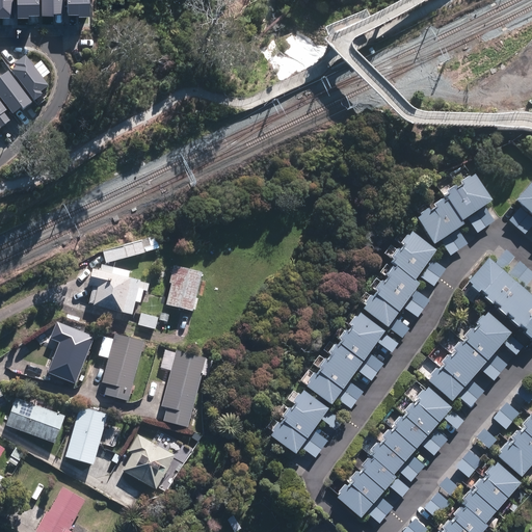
[(0,0),(0,18),(14,18),(12,0),(0,0)]
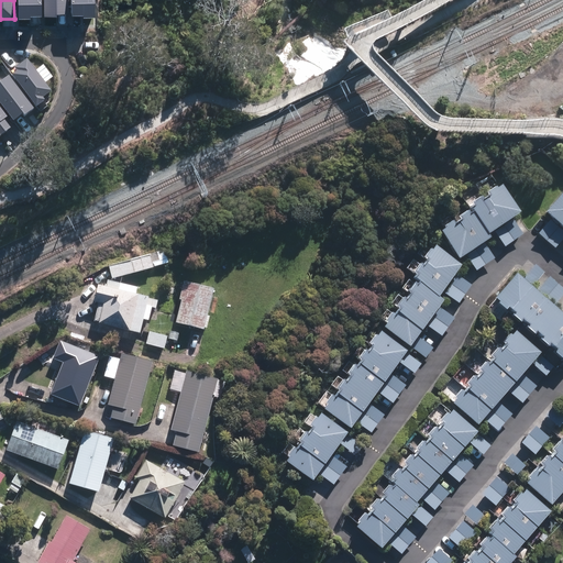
[(18,0),(19,20),(31,20),(31,18),(42,17),(41,0),(18,0)]
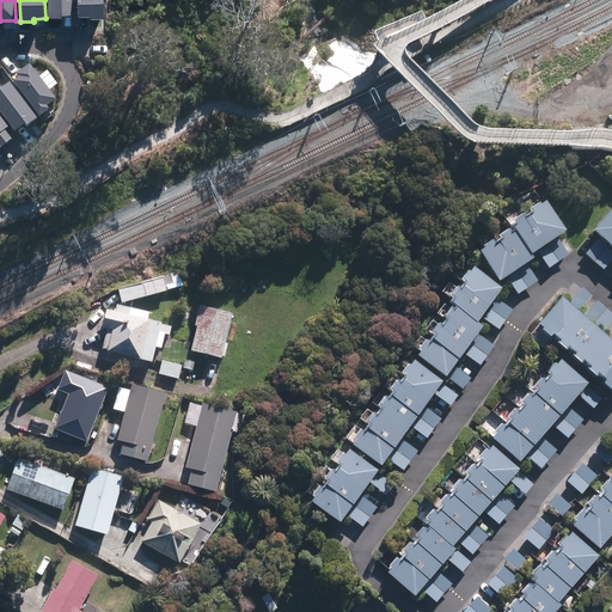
[(48,0),(48,19),(61,19),(61,16),(74,16),(73,0),(48,0)]
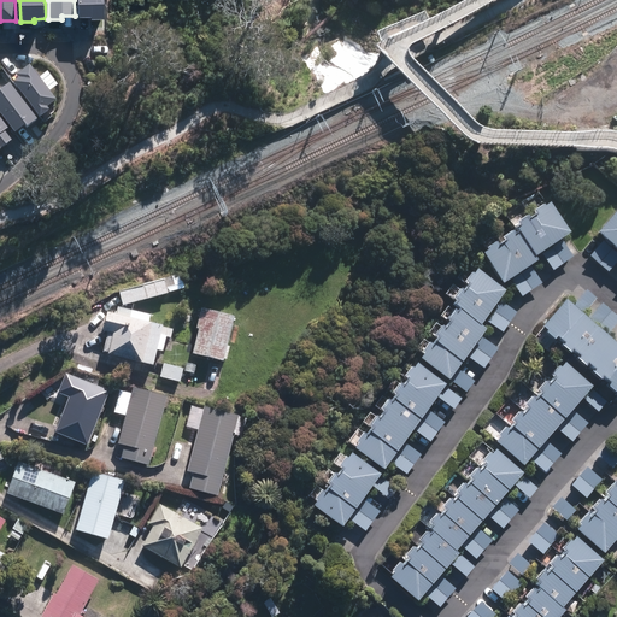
[(77,0),(78,18),(92,18),(92,21),(105,19),(104,0),(77,0)]
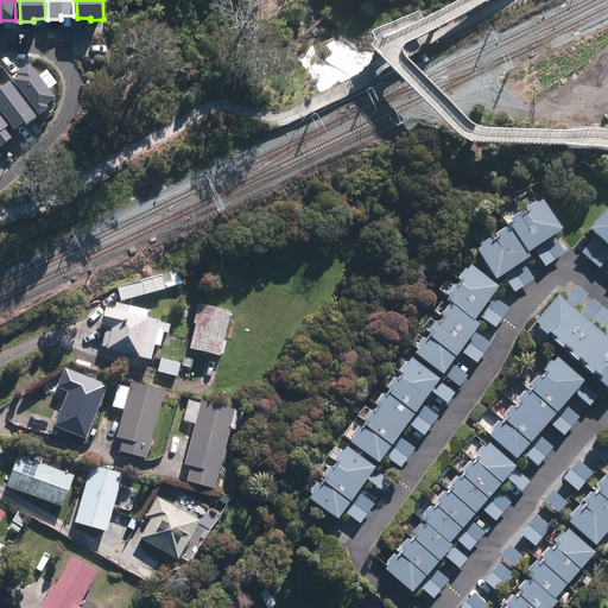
[(29,63),(0,84),(0,147),(59,102),(29,63)]
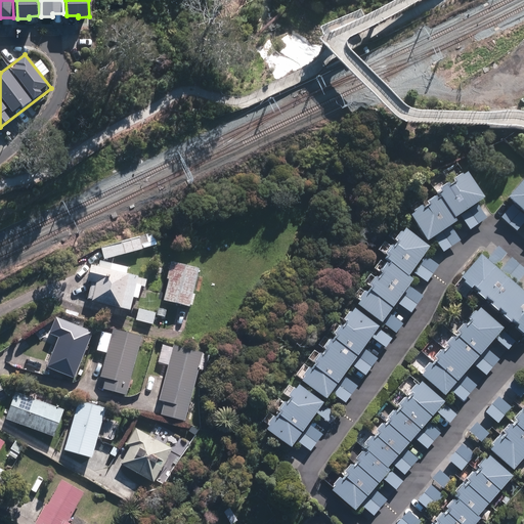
[(484,198),(467,172),(464,175),(463,173),(454,179),(456,181),(450,185),(448,182),(440,188),(442,191),(439,192),(441,197),(439,199),(437,195),(428,202),(430,204),(424,208),(422,205),(413,210),(415,212),(409,216),(427,242),(432,237),(441,251),(459,239),(449,226),(456,221),(454,217),(457,215),(468,229),(484,218),(475,204),(484,198)]
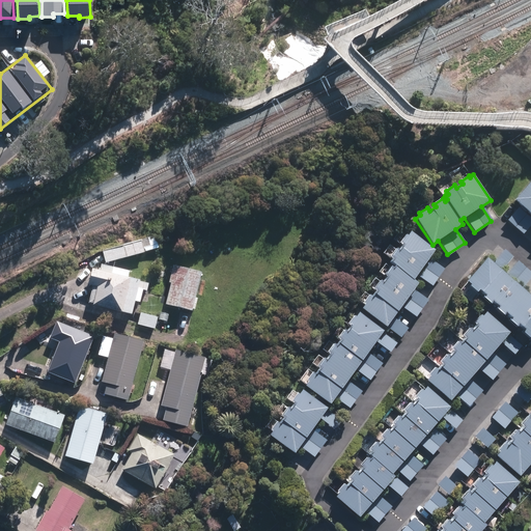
[(530,183),(515,201),(530,215),(530,183)]
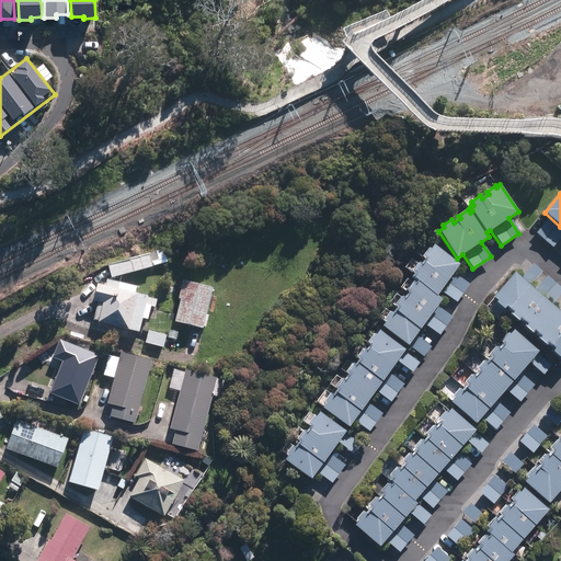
[(535,235),(551,248),(560,237),(560,231),(547,219),(535,235)]
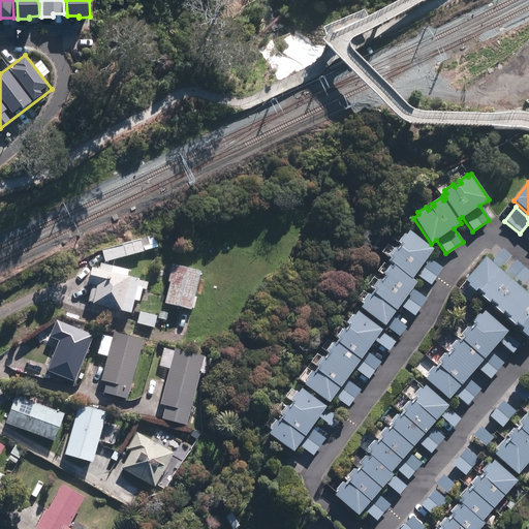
[(432,248),(408,231),(405,235),(404,235),(399,242),(402,244),(398,249),(396,247),(390,256),(392,258),(390,261),(394,265),(392,267),(390,265),(383,274),(386,276),(382,281),(379,279),(373,287),(376,289),(371,296),(369,293),(363,302),(364,303),(360,307),(384,324),(383,325),(397,336),(404,327),(390,316),(399,305),(411,315),(424,299),(410,289),(415,282),(410,278),(413,274),(428,284),(439,268),(426,257),(432,248)]
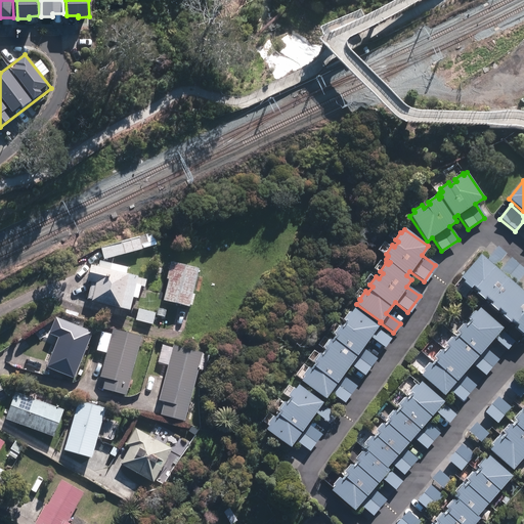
[(101,247),(104,259),(143,250),(140,237),(101,247)]
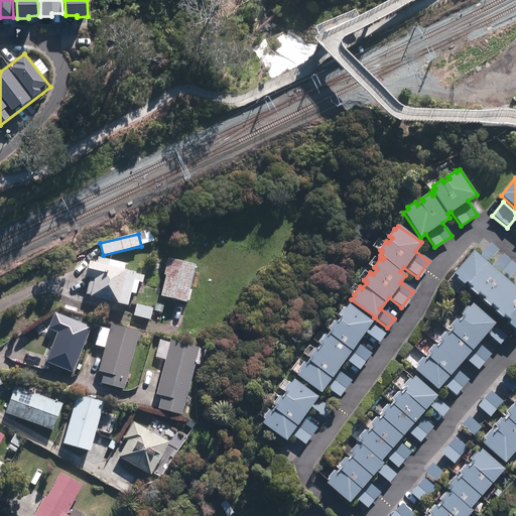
[(515,288),(515,289),(505,280),(515,268),(501,255),(490,267),(486,263),(496,251),(488,244),(478,256),(473,252),(454,274),(458,278),(456,279),(463,285),(466,283),(471,287),(469,290),(477,297),(479,294),(484,298),(482,301),(490,308),(492,305),(496,309),(494,312),(502,319),(504,316),(509,321),(507,324),(514,331),(515,329),(515,288)]
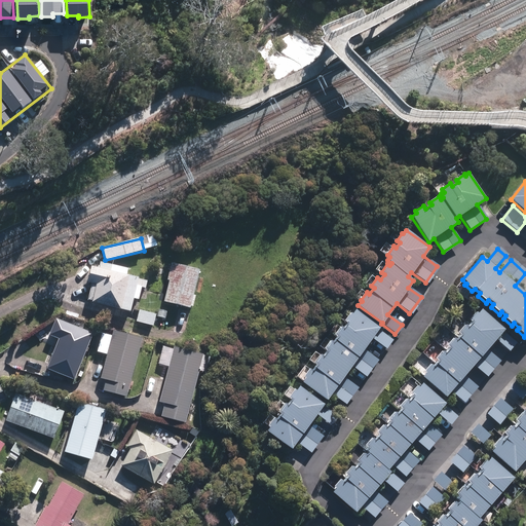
[(163,302),(190,308),(200,270),(172,263),(167,280),(168,280),(163,302)]
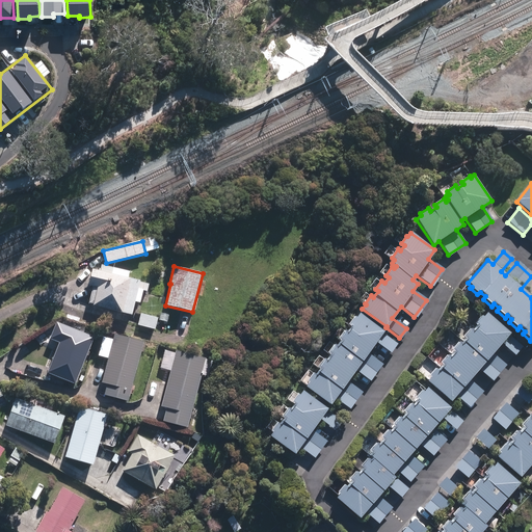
[(141,281),(92,269),(89,285),(98,287),(94,307),(132,315),(141,281)]
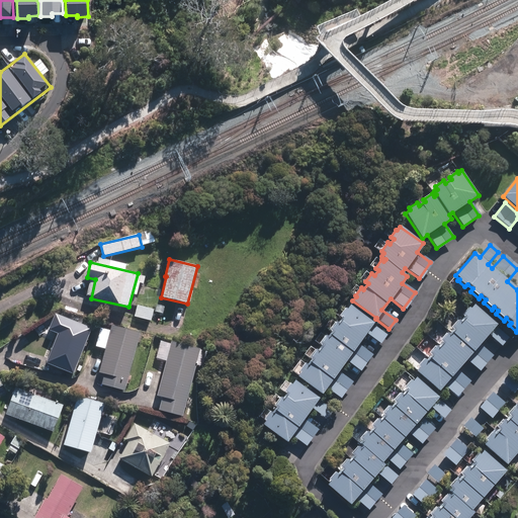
[(449,334),(447,332),(441,339),(443,342),(439,347),(439,346),(436,344),(429,353),(432,354),(428,359),(427,360),(424,357),(420,362),(418,365),(419,366),(416,369),(420,373),(439,390),(442,385),(454,395),(467,380),(456,370),(465,360),(478,370),(491,354),(479,344),(487,334),(499,345),(507,337),(495,326),(497,323),(473,304),(469,308),(469,307),(462,314),(465,316),(465,317),(461,321),(460,321),(459,319),(452,327),(454,329),(450,334),(449,334)]
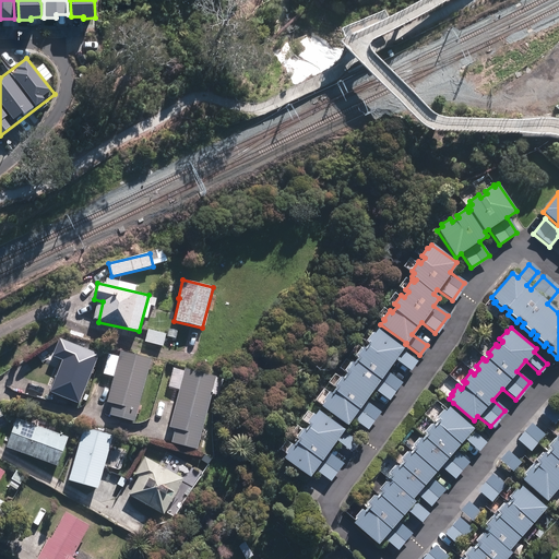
[(144,342),(163,346),(165,336),(175,340),(177,331),(167,329),(166,334),(147,329),(144,342)]
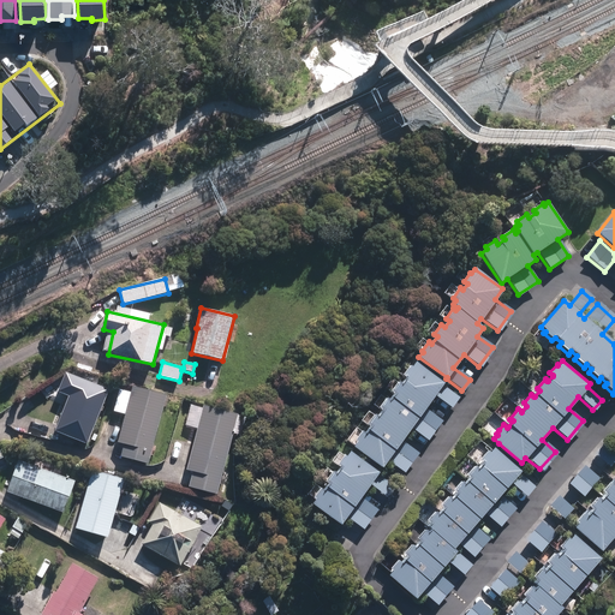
[(443,382),(416,362),(412,366),(410,365),(404,374),(407,377),(402,383),(399,381),(392,390),(395,394),(390,400),(388,396),(380,407),(383,410),(378,416),(376,413),(369,423),(371,425),(366,434),(363,430),(356,440),(358,441),(353,446),(382,466),(386,461),(401,472),(416,452),(400,441),(410,428),(425,440),(440,421),(424,408),(434,395),(449,407),(457,399),(441,387),(443,382)]
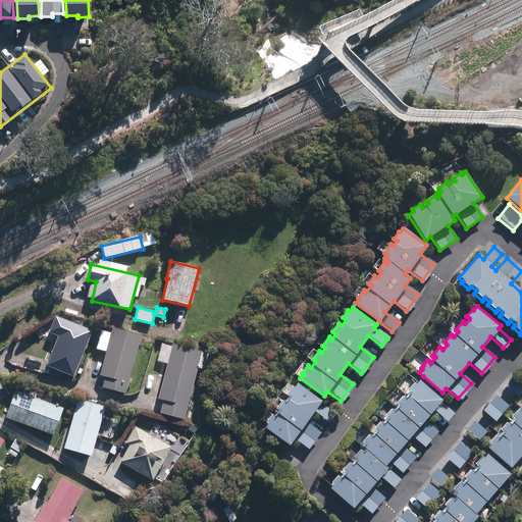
[(74,377),(93,331),(55,316),(49,333),(58,336),(46,366),(74,377)]
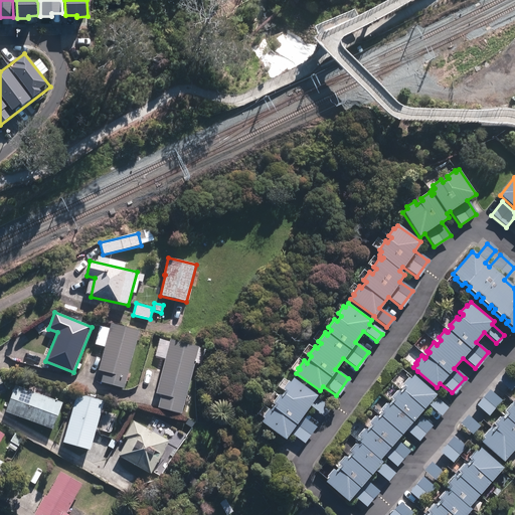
[(125,388),(140,331),(111,323),(99,370),(104,372),(102,382),(125,388)]
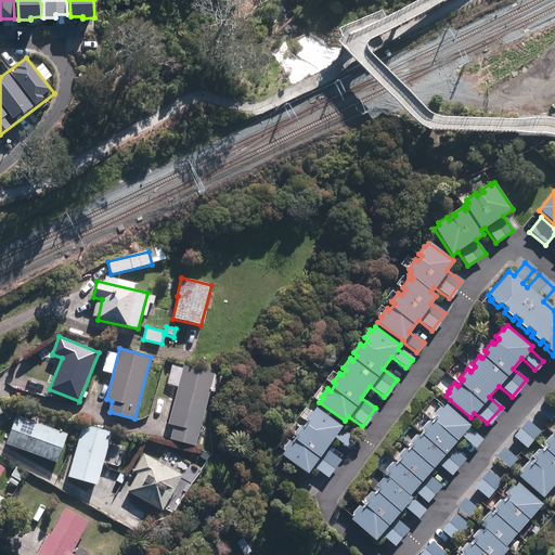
[(196,447),(215,374),(182,365),(167,424),(173,426),(170,439),(196,447)]
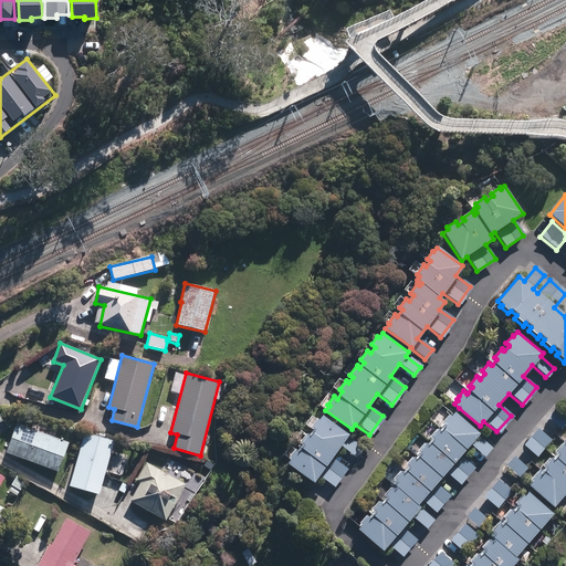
[(0,409),(0,435),(12,430),(2,408),(0,409)]
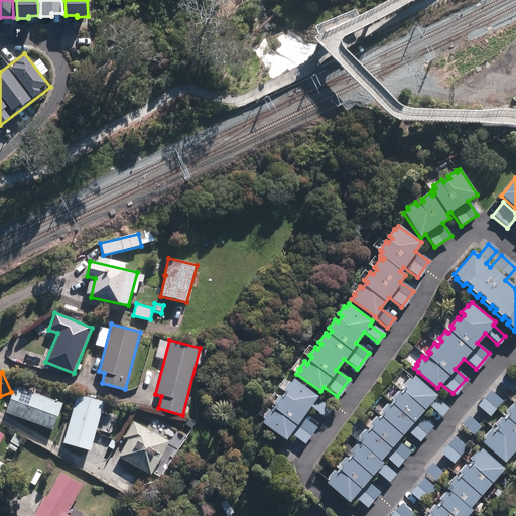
[(510,392),(515,385),(515,382),(505,373),(498,381),(510,392)]
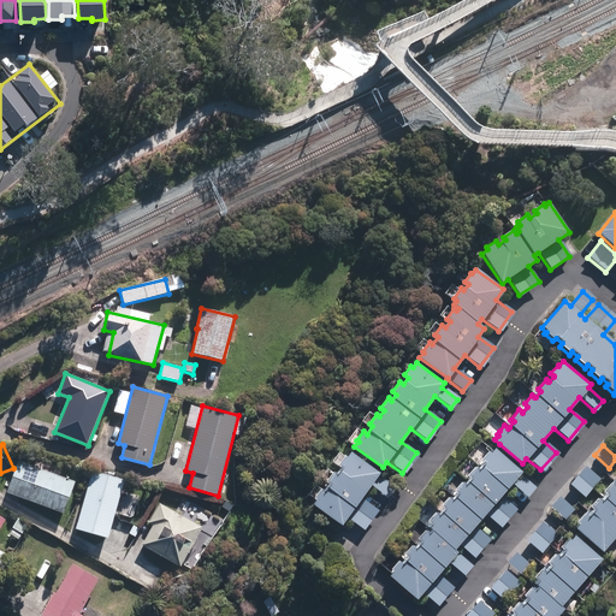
[(522,472),(495,448),(490,452),(489,451),(481,461),(484,462),(479,468),(475,466),(467,475),(471,479),(466,484),(462,481),(455,491),(458,493),(454,499),(450,496),(442,505),(445,509),(440,515),(437,511),(428,521),(432,525),(430,527),(432,529),(428,532),(427,531),(426,529),(418,538),(419,540),(421,542),(416,548),(414,545),(413,545),(404,555),(406,555),(408,557),(402,563),(401,562),(398,561),(391,569),(392,570),(389,575),(416,599),(421,593),(436,605),(451,587),(437,575),(446,563),(461,575),(471,566),(456,552),(456,551),(455,550),(458,546),(472,557),(487,539),(474,528),(485,515),(498,527),(515,509),(501,497),(510,485),(525,498),(534,487),(520,474),(522,472)]
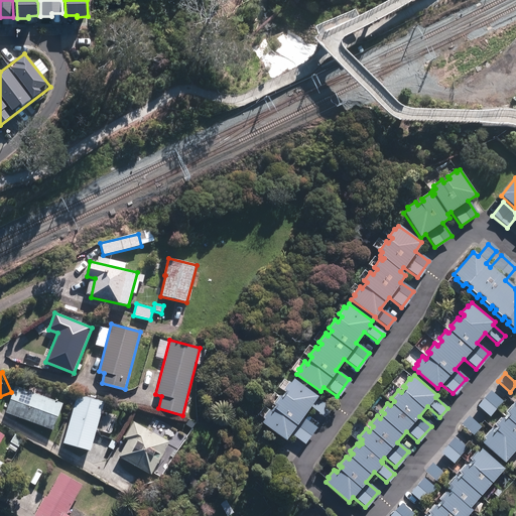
[(317,396),(293,378),(290,382),(289,381),(283,389),(284,390),(286,391),(282,396),(280,395),(279,394),(273,403),(274,404),(276,405),(272,411),(270,409),(269,409),(263,417),(264,417),(264,418),(261,422),(285,439),(289,433),(302,443),(314,427),(301,417),(309,406),(323,416),(329,408),(315,398),(317,396)]
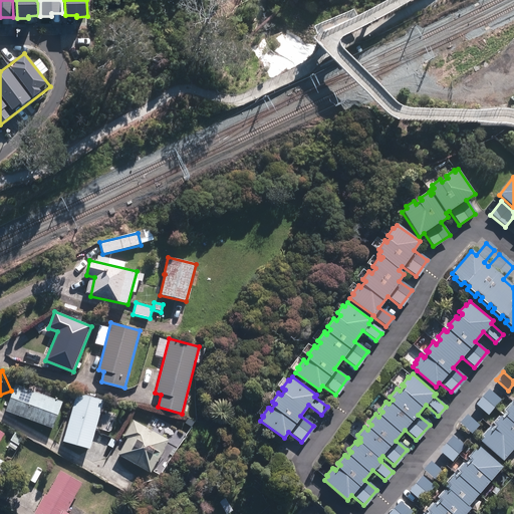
[(33,405),(28,422),(64,433),(74,396),(35,384),(29,403),(33,405)]
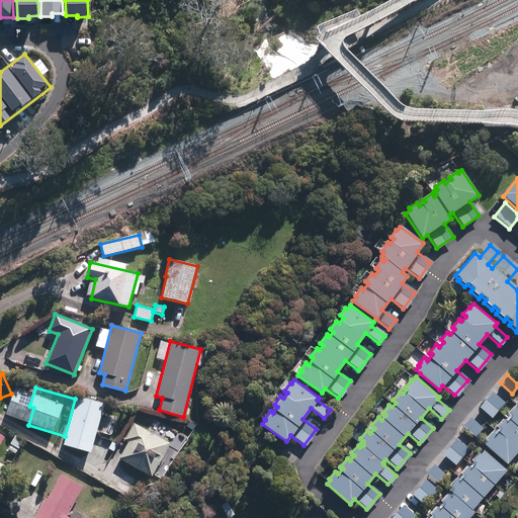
[(491,419),(504,404),(491,393),(478,408),(491,419)]
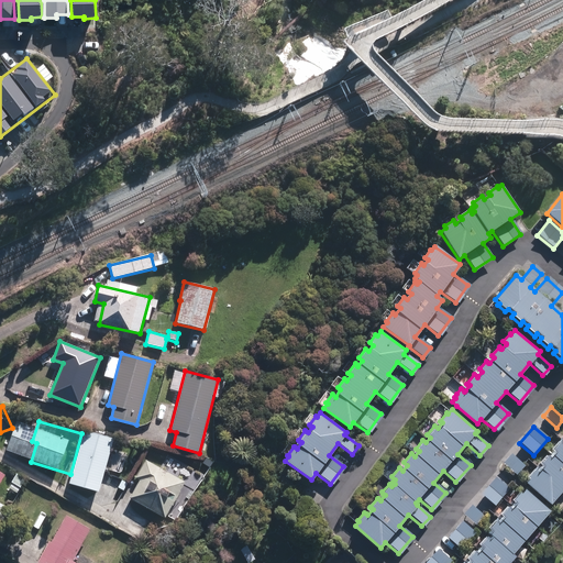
[(97,495),(113,439),(84,430),(67,486),(97,495)]
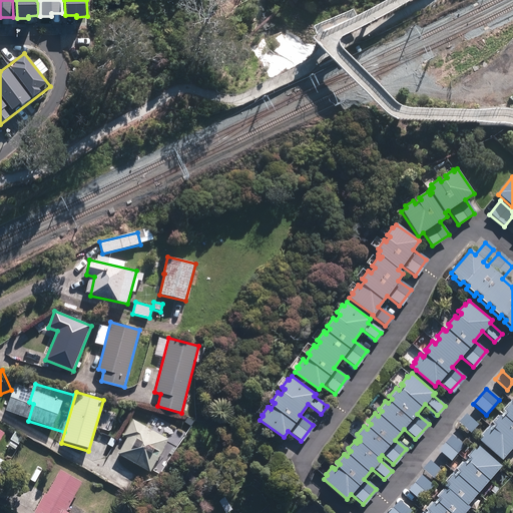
[(503,418),(500,415),(493,424),(496,426),(490,432),(487,429),(482,436),(483,437),(480,441),(502,460),(512,448),(512,404),(511,403),(505,410),(507,412),(503,418)]
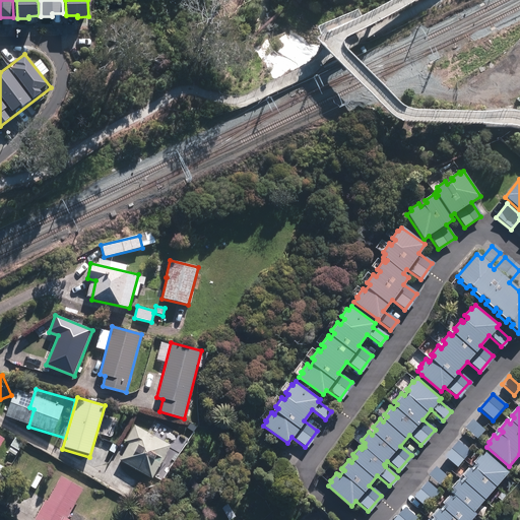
[(483,431),(471,419),(463,429),(475,439),(483,431)]
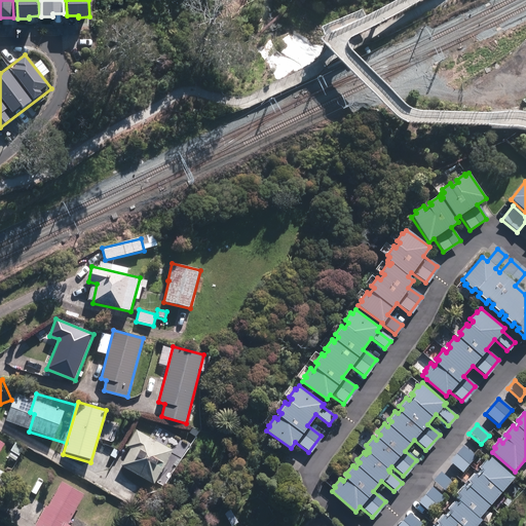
[(149,440),(135,431),(125,447),(128,449),(118,466),(161,491),(190,444),(158,425),(149,440)]
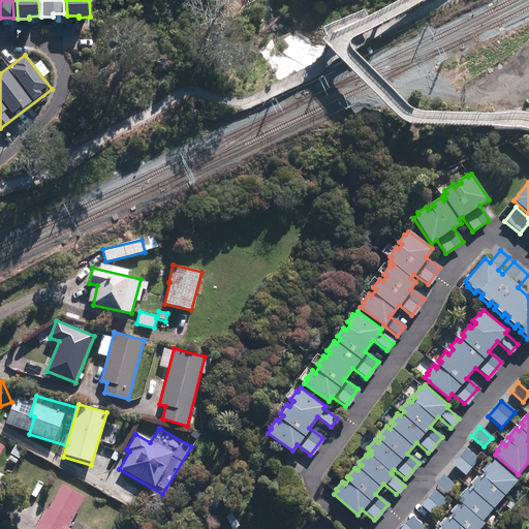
[(464,449),(450,465),(464,476),(477,461),(464,449)]
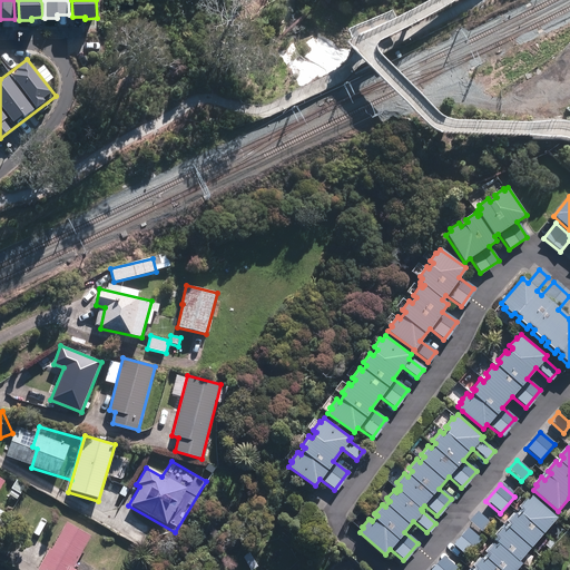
[(493,540),(467,569),(513,569),(518,566),(516,563),(553,519),(527,495),(491,538),(493,540)]
